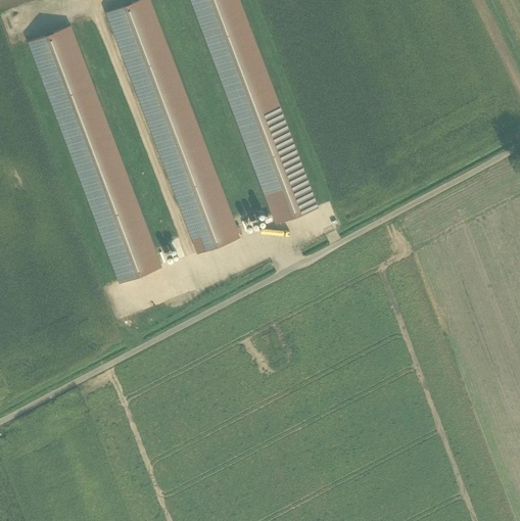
[(241,238),(150,0),(146,0),(110,13),(201,253),(241,238)]
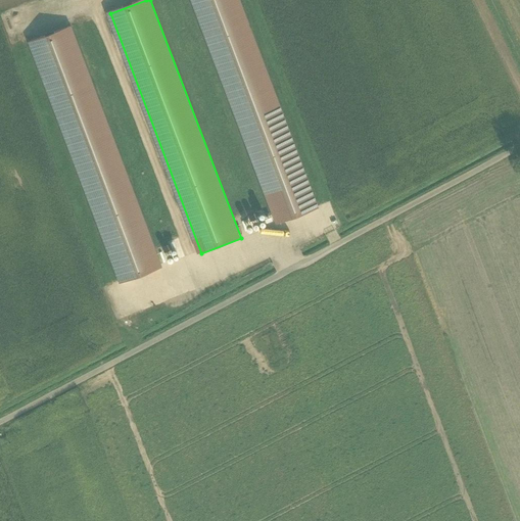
[(319,209),(239,0),(194,0),(279,224),(319,209)]
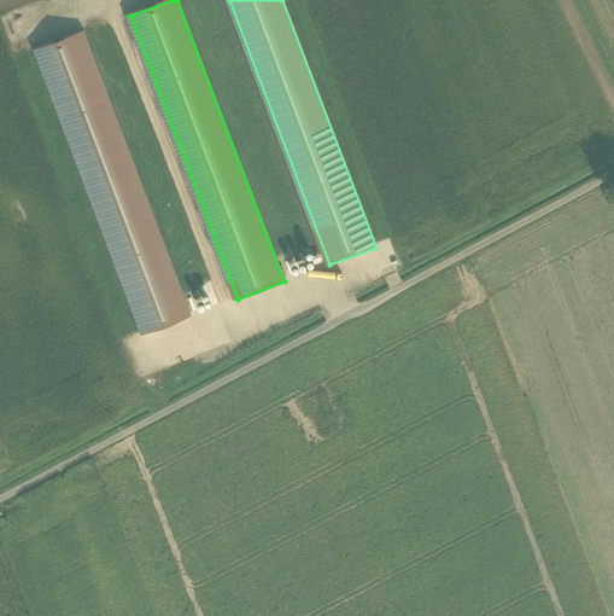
[(191,314),(83,30),(36,48),(144,332),(191,314)]
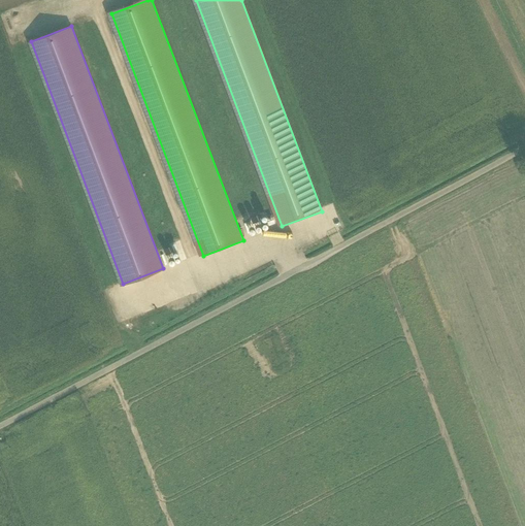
[(261,217),(253,220),(255,226),(263,223),(261,217)]
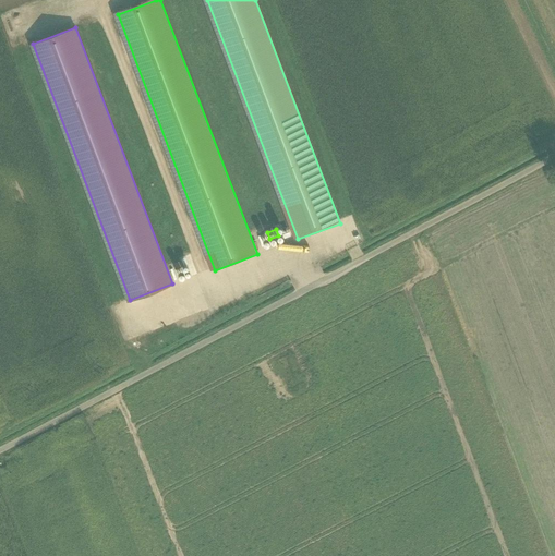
[(284,236),(266,243),(267,248),(286,240),(284,236)]
